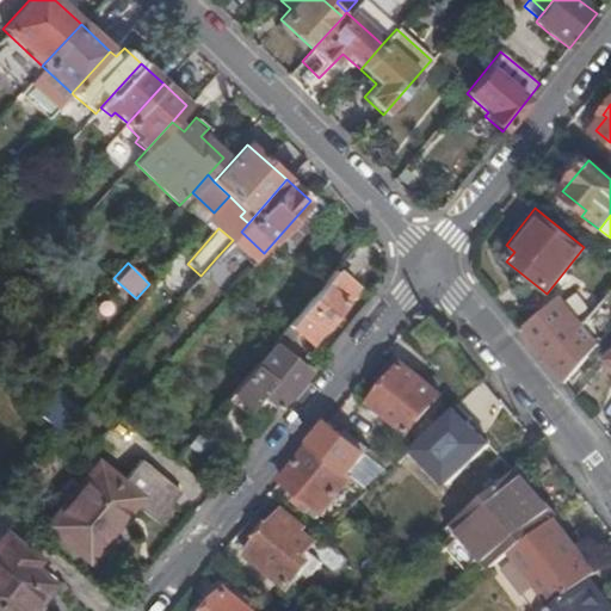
[(356,289),(333,271),(287,327),(309,345),(356,289)]
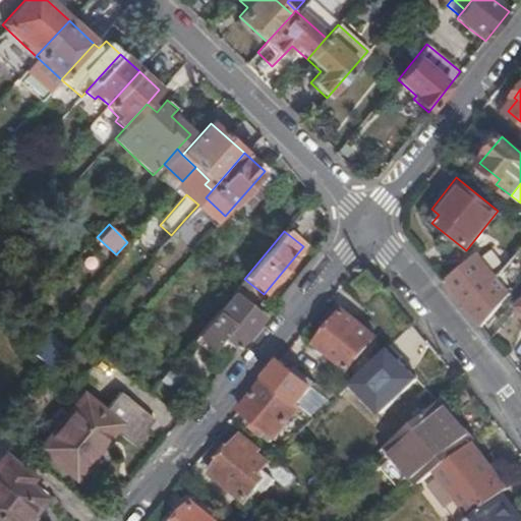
[(445,281),(482,327),(520,281),(520,243),(520,244),(520,247),(497,277),(478,253),(445,281)]
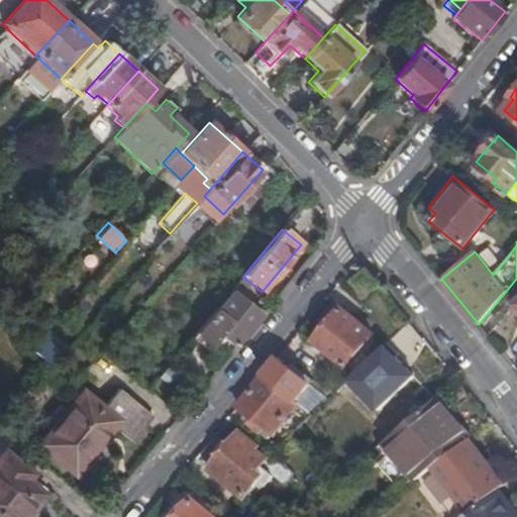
[(235,347),(261,316),(230,291),(193,335),(207,346),(218,333),(235,347)]
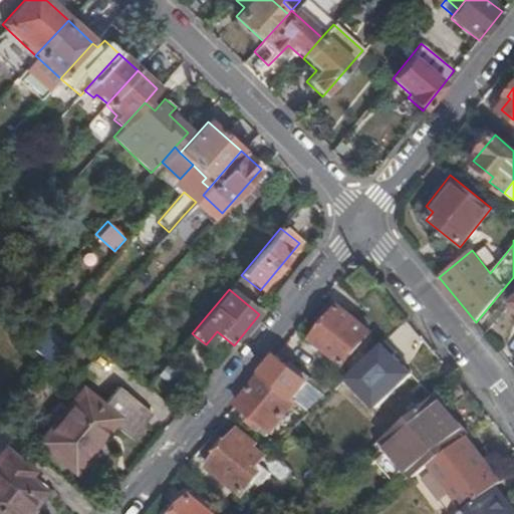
[(369,332),(338,306),(312,339),(343,364),(369,332)]
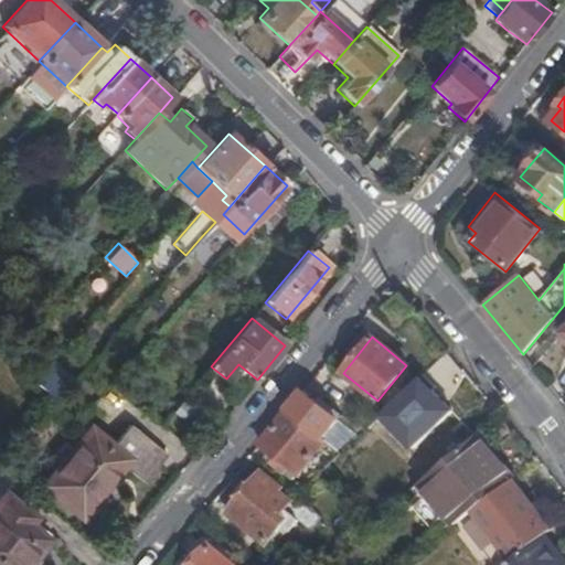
[(425,372),(446,395),(467,376),(447,353),(425,372)]
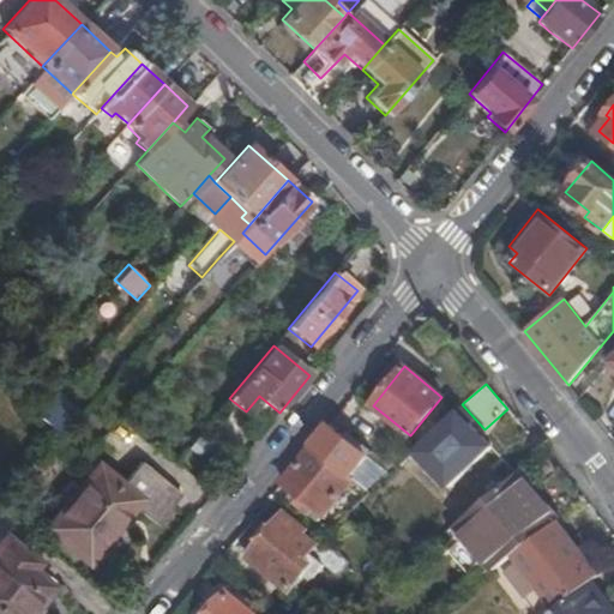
[(449,488),(497,444),(461,405),(413,450),(449,488)]
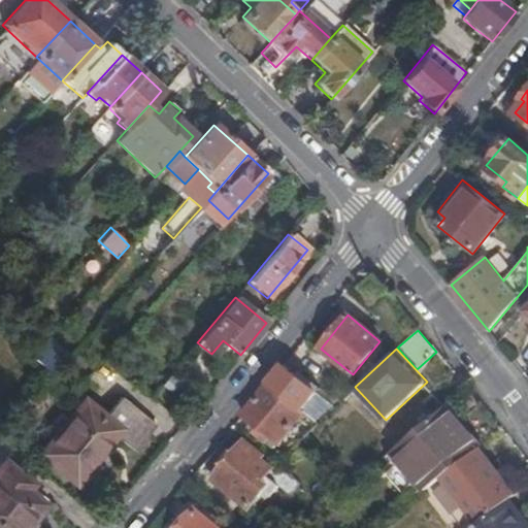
[(283,365),(268,384),(300,409),(316,392),(283,365)]
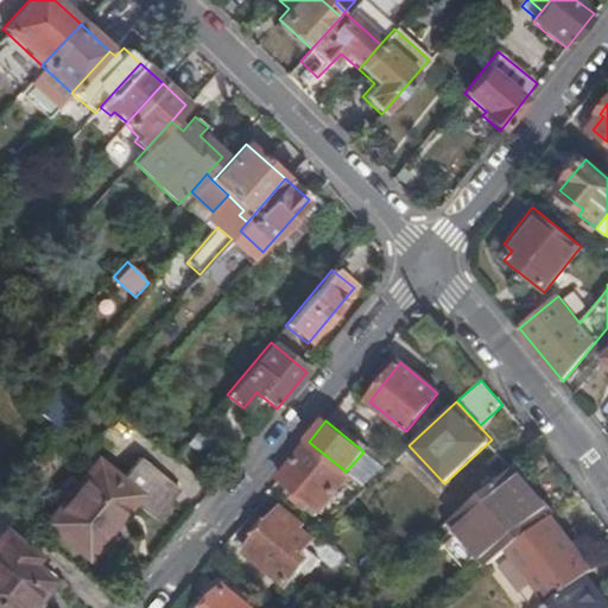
[(208,441),(198,432),(183,450),(194,458),(208,441)]
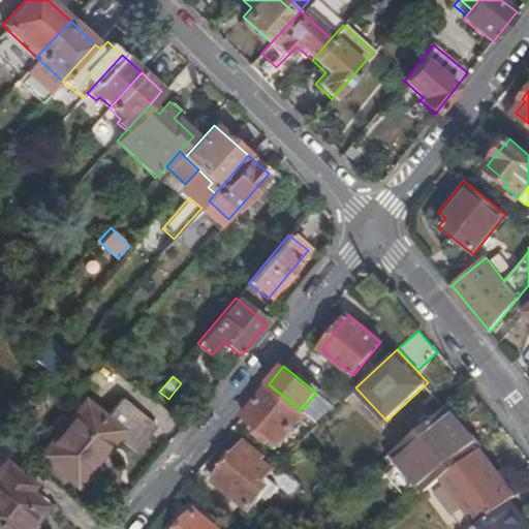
[(269,384),(243,415),(255,426),(259,428),(272,438),(279,443),(305,412),(301,410),(269,384)]
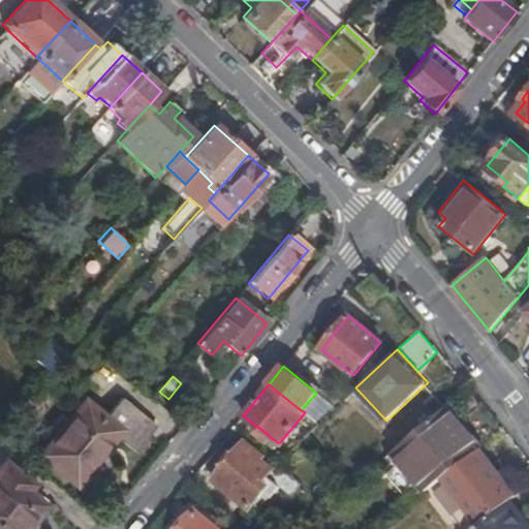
[(93,424),(56,466),(78,484),(117,436),(119,438),(141,411),(124,399),(106,419),(87,404),(81,411),(93,424)]
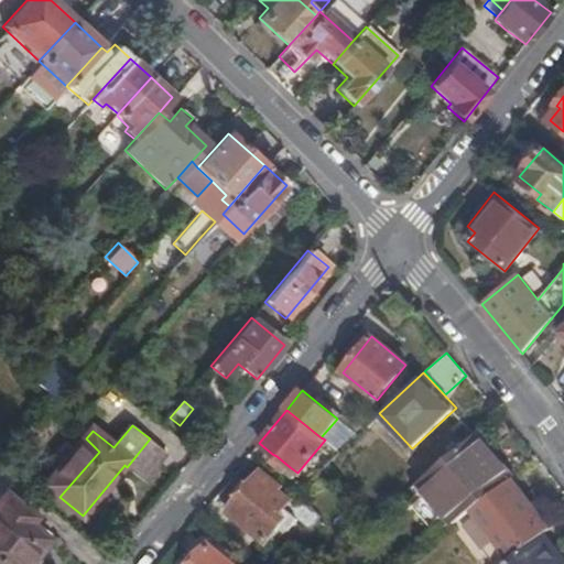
[(506,468),(476,434),(404,496),(416,511),(453,480),(462,490),(456,495),(469,510),(501,485),(495,477),(506,468)]
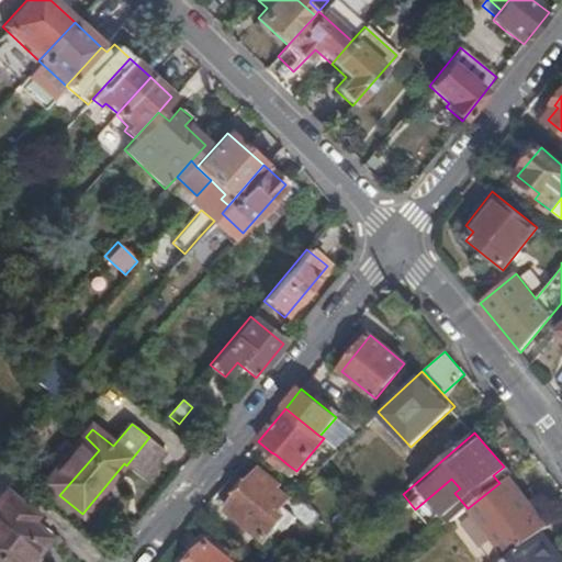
[(45,484),(59,495),(99,450),(86,437),(45,484)]
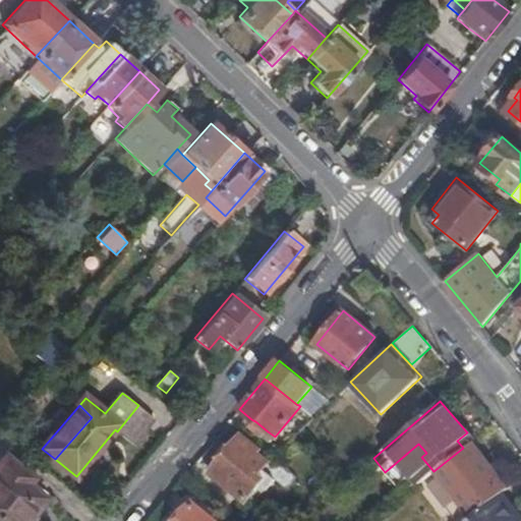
[(156,419),(138,405),(117,431),(134,446),(156,419)]
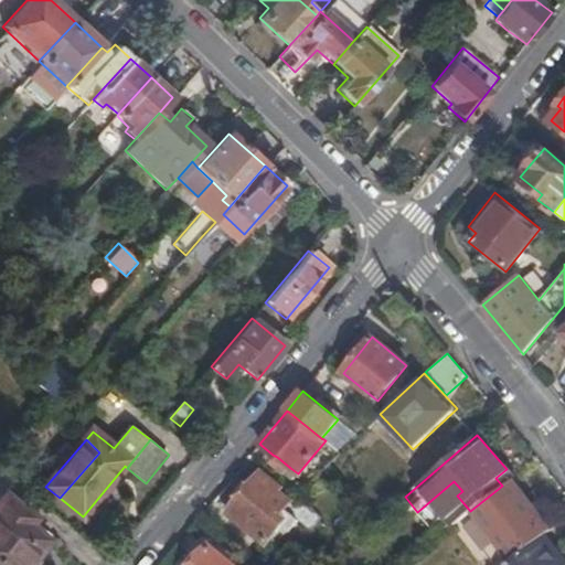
[(286,473),(290,468),(277,457),(272,462),(286,473)]
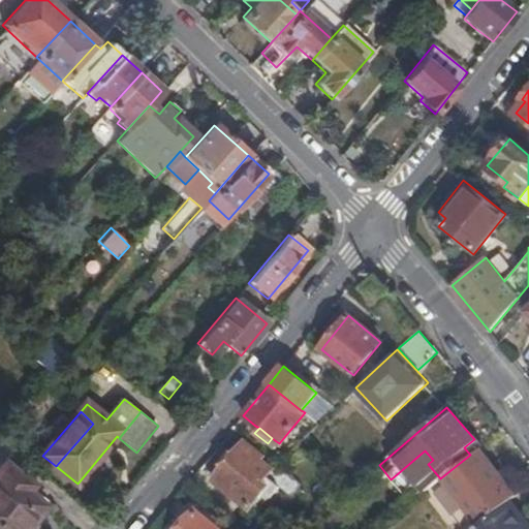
[(480,447),(474,439),(464,447),(470,455),(480,447)]
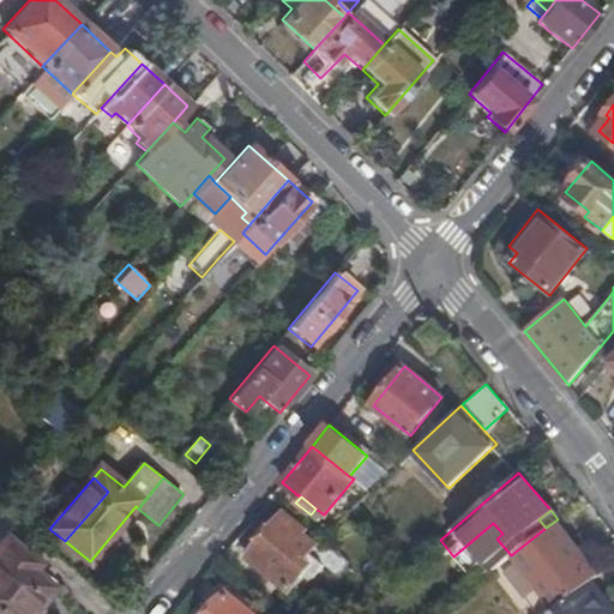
[(304,534),(306,529),(284,512),(248,557),(290,591),(317,559),(309,553),(318,543),(304,534)]
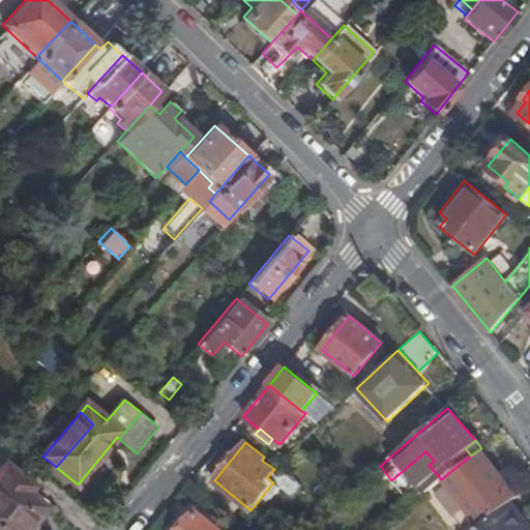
[(509,502),(516,497),(481,450),(444,478),(479,525),(509,502)]
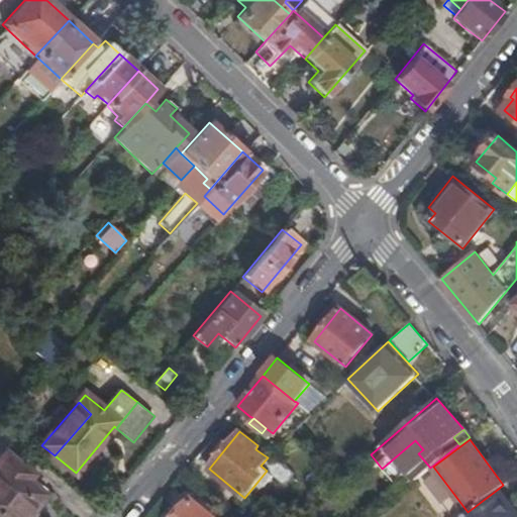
[(23,469),(6,454),(0,460),(0,516),(27,516),(44,496),(19,475),(23,469)]
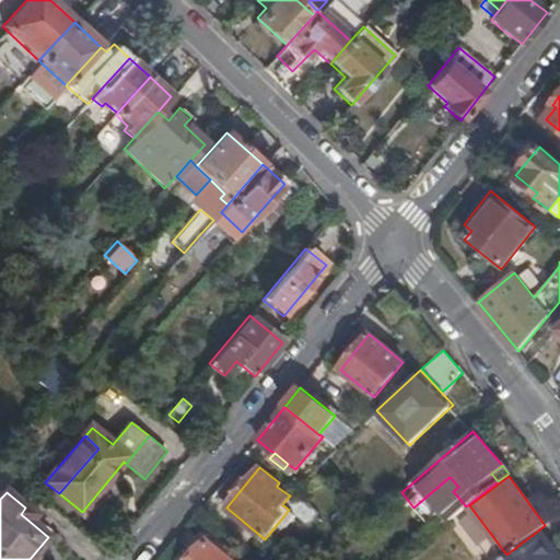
[(499,559),(506,555),(469,505),(456,516),(489,559),(499,559)]
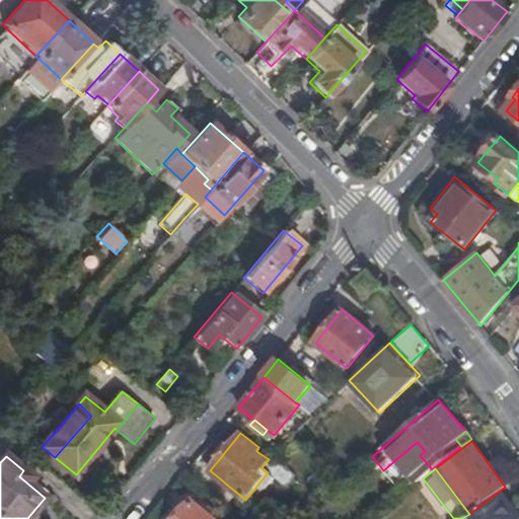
[(508,504),(499,492),(469,514),(462,518),(512,518),(505,510),(510,506),(518,518),(518,505),(515,500),(508,504)]
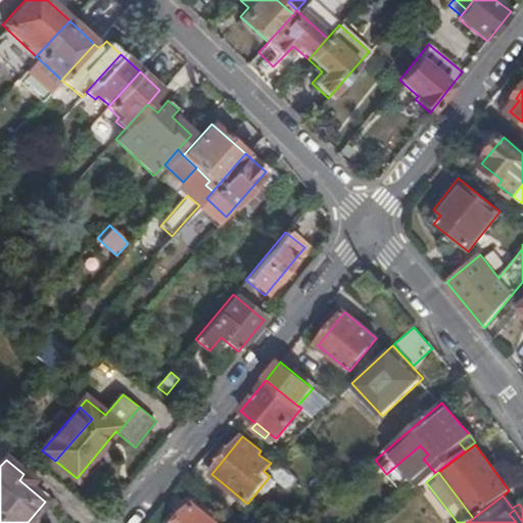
[(219,522),(195,504),(178,522),(219,522)]
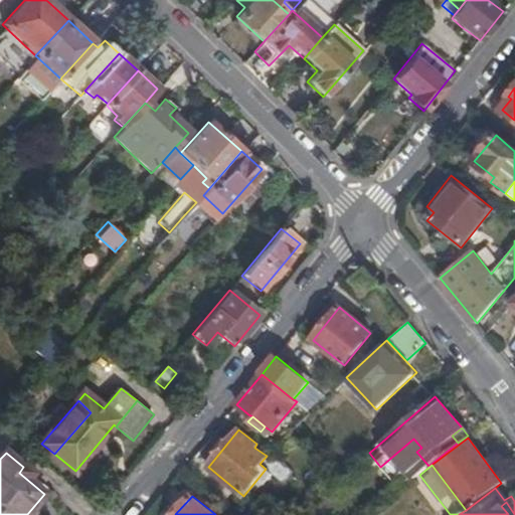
[(514,514),(506,502),(501,506),(508,514),(514,514)]
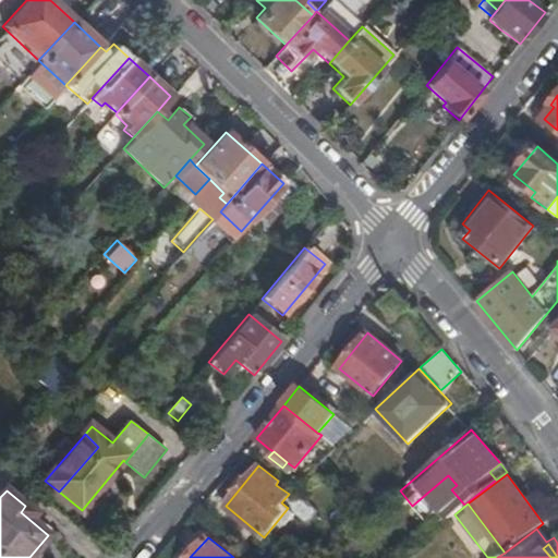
[(290,557),(282,548),(270,557),(290,557)]
